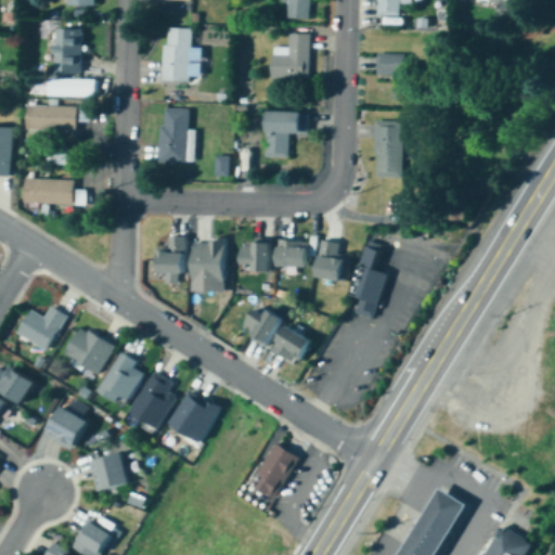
[(287,0),(287,20),(313,20),(313,0),(287,0)]
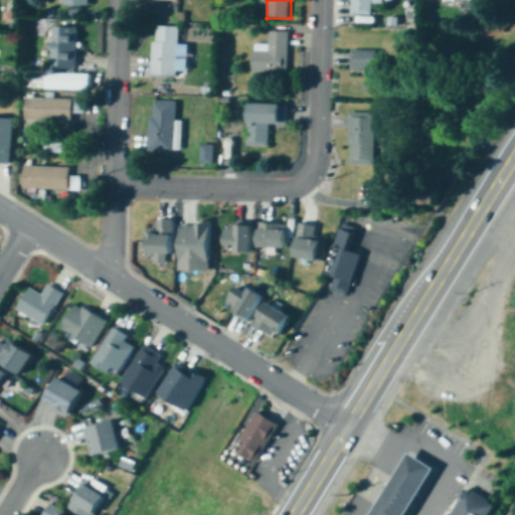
[(351,0),(351,14),(372,14),(372,0),(351,0)]
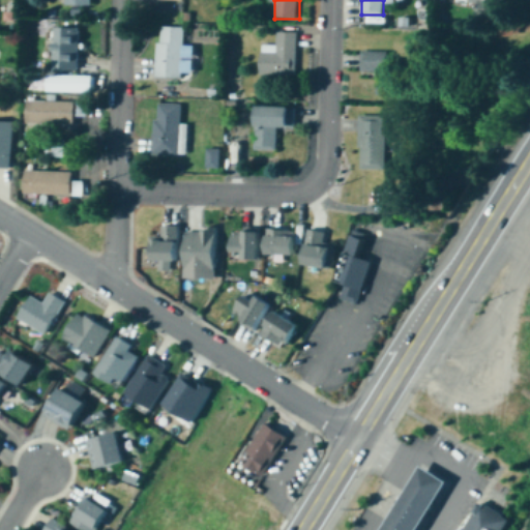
[(503,0),(472,0),(480,0),(479,8),(510,10),(511,1),(504,1),(503,0)]
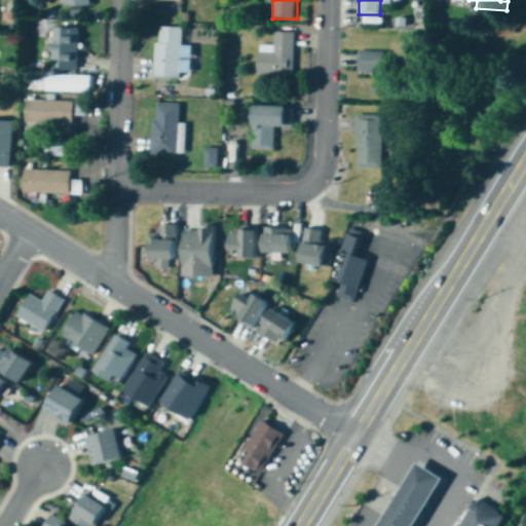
[(52,71),(78,71),(78,28),(52,28),(52,71)]
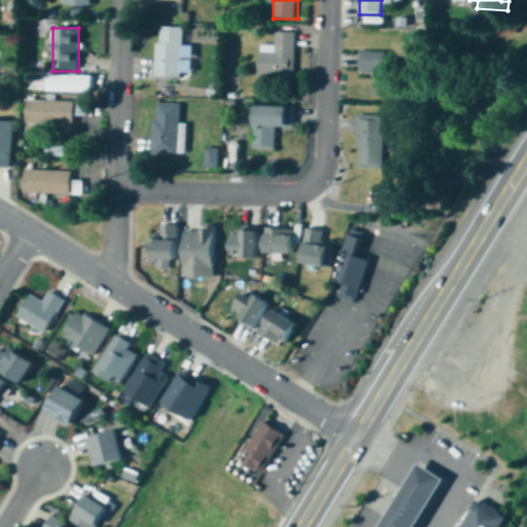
[(155,77),(181,77),(181,28),(155,28),(155,77)]
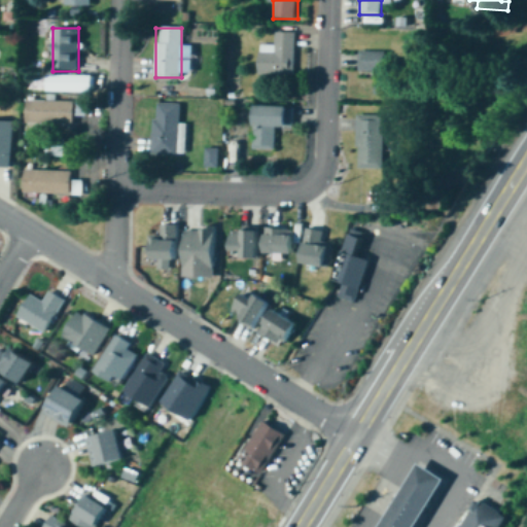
[(294,33),(274,33),(274,45),(258,45),(258,73),(294,73),(294,33)]
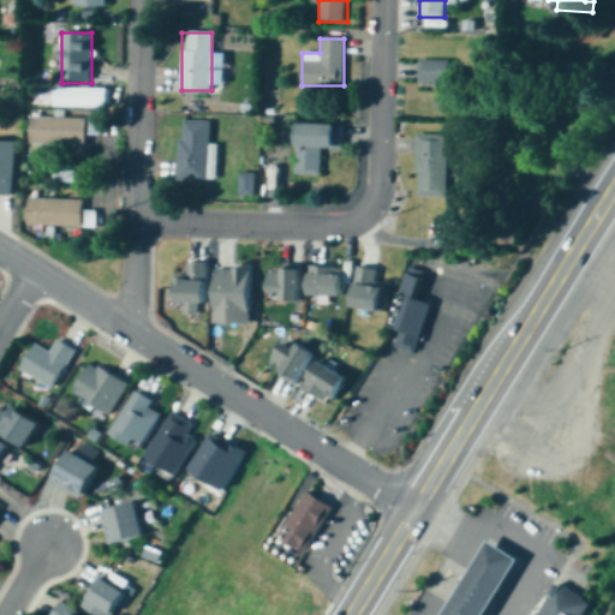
[(455,66),(421,65),(421,101),(454,102),(455,66)]
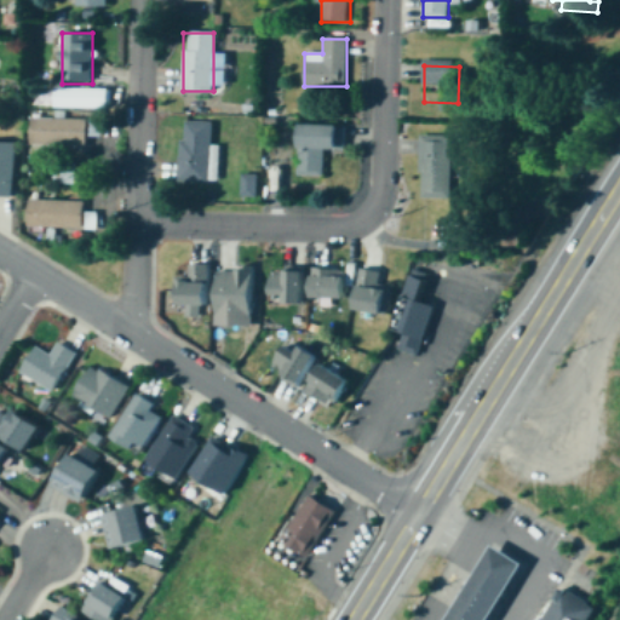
[(113,105),(113,86),(63,85),(62,103),(113,105)]
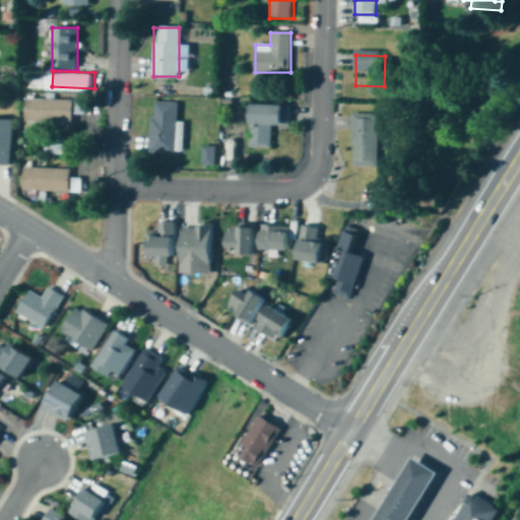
[(71,100),(38,100),(38,122),(71,122),(71,100)]
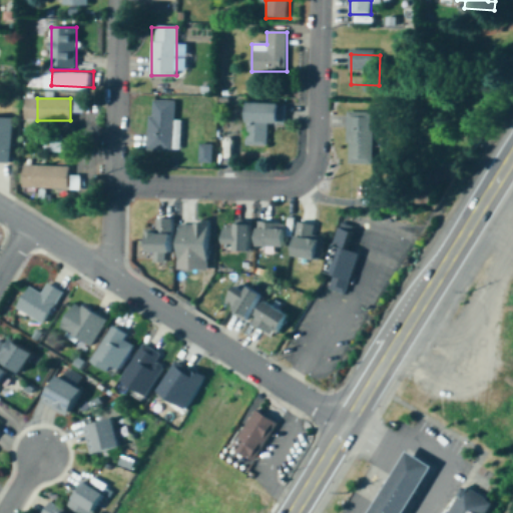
[(174,101),(149,101),(148,151),(173,151),(174,101)]
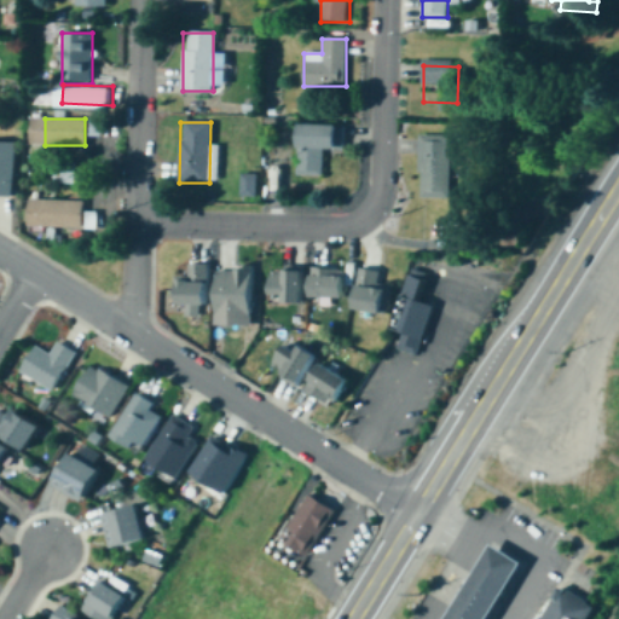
[(343,126),(298,125),(296,177),(323,177),(323,150),(343,150),(343,126)]
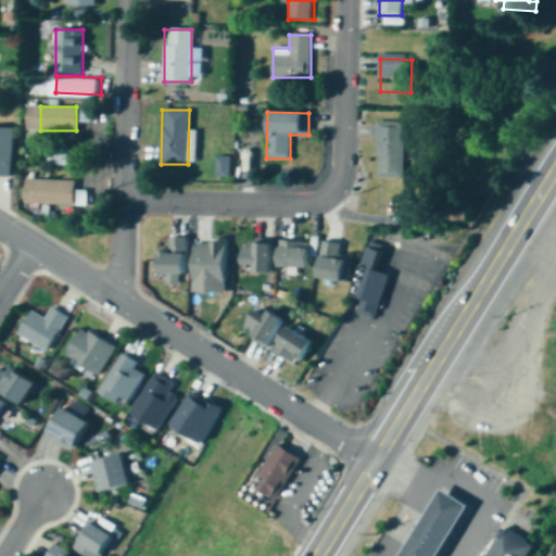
[(12,127),(0,126),(0,177),(11,177),(12,127)]
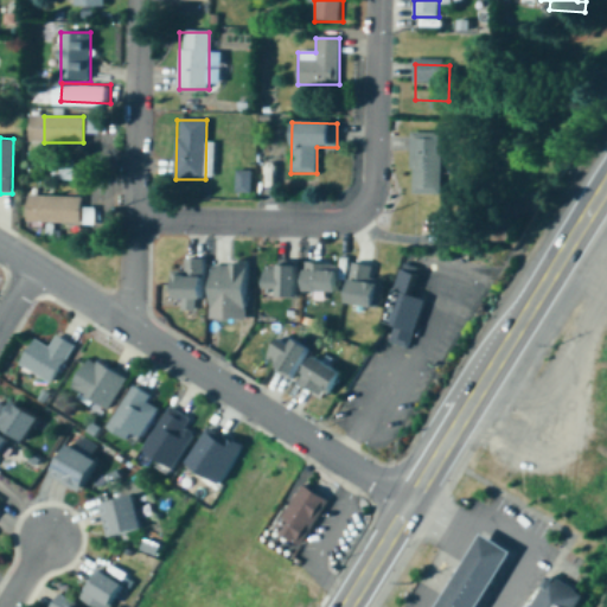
[(439,197),(441,144),(410,142),(408,195),(439,197)]
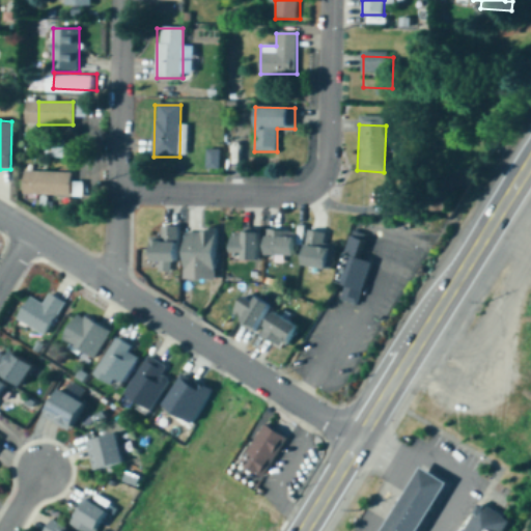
[(208,146),(208,165),(222,166),(222,147),(208,146)]
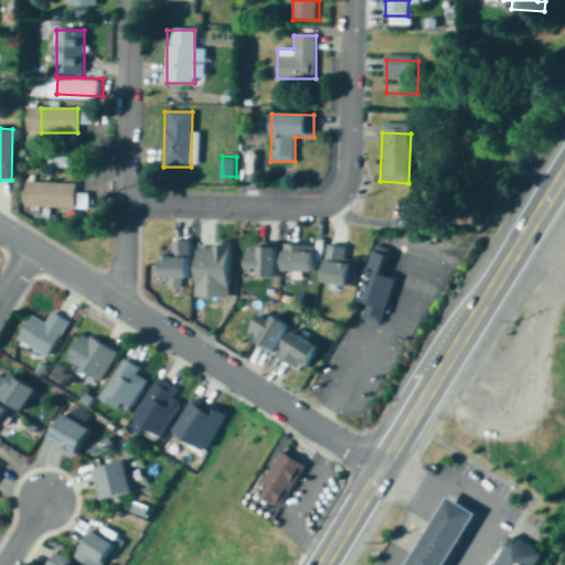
[(75,209),(76,183),(25,182),(24,209),(75,209)]
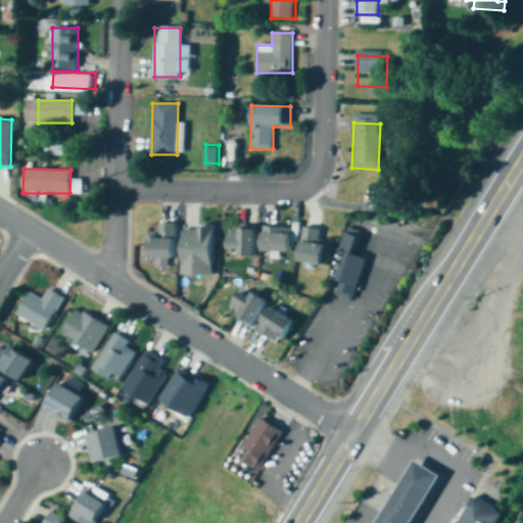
[(176,225),(159,224),(159,235),(150,235),(149,258),(176,259),(176,225)]
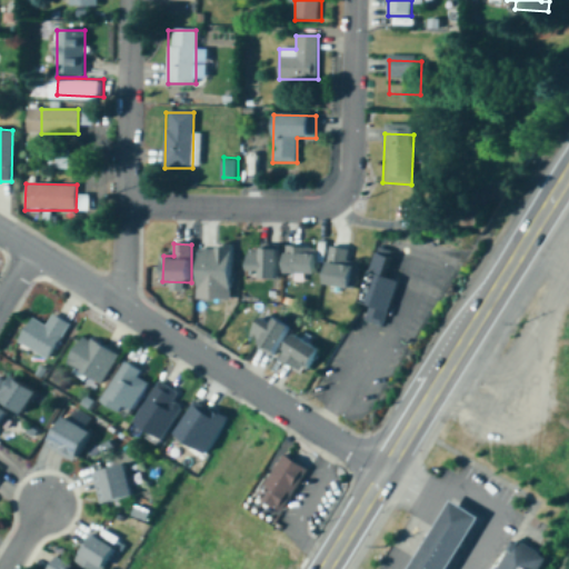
[(286,275),(317,275),(317,247),(286,247),(286,275)]
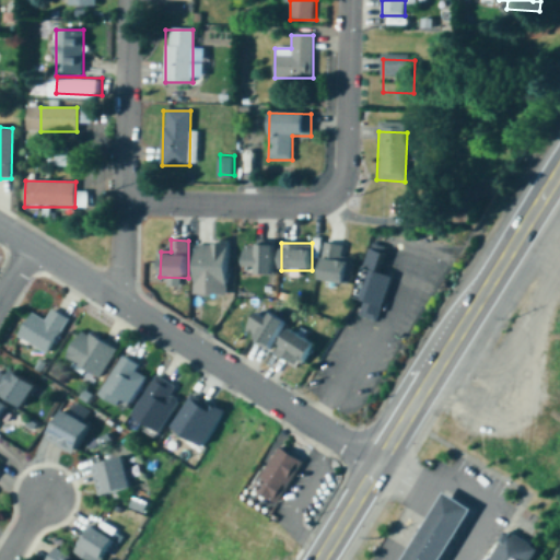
[(244,275),(275,275),(275,244),(244,244),(244,275)]
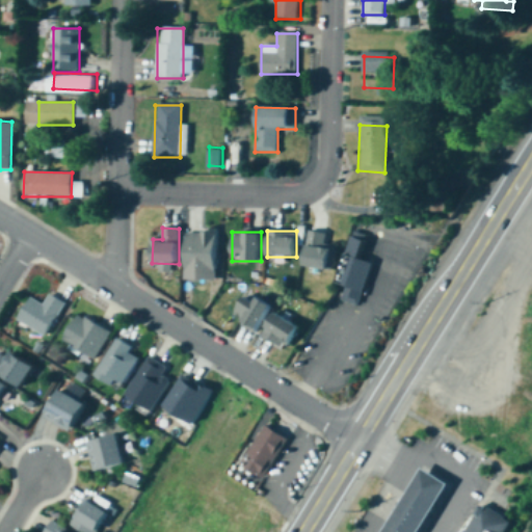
[(325,245),(327,235),(310,232),(303,267),(333,271),(337,247),(325,245)]
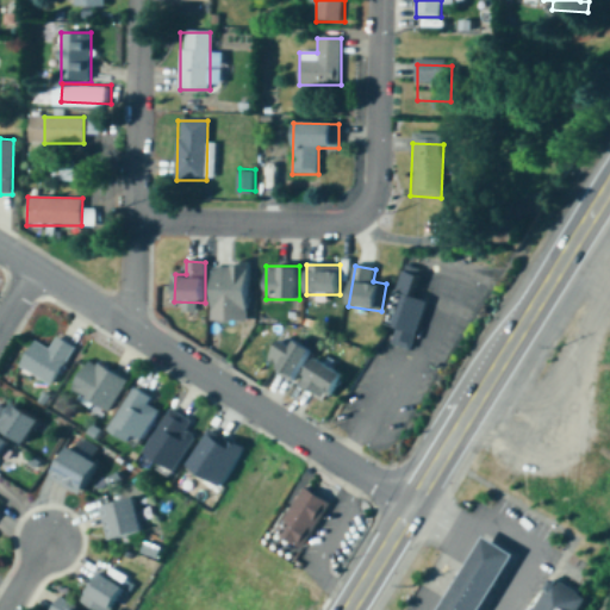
[(414,297),(421,271),(405,267),(386,344),(414,352),(425,300),(414,297)]
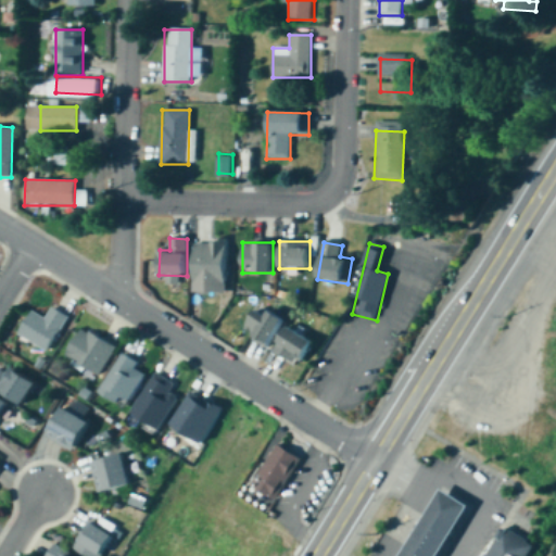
[(193,244),(193,294),(226,294),(226,244),(193,244)]
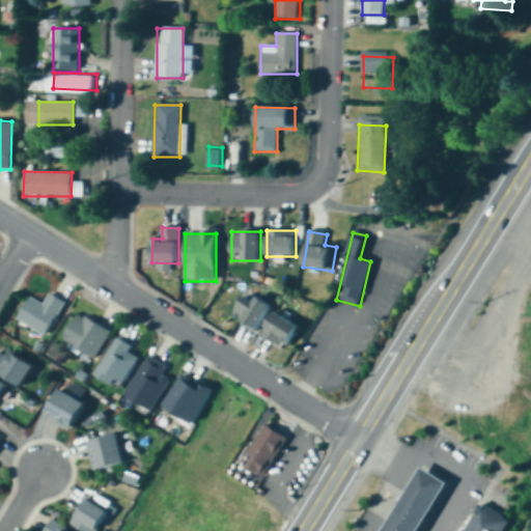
[(272,308),(250,291),(231,316),(254,333),(272,308)]
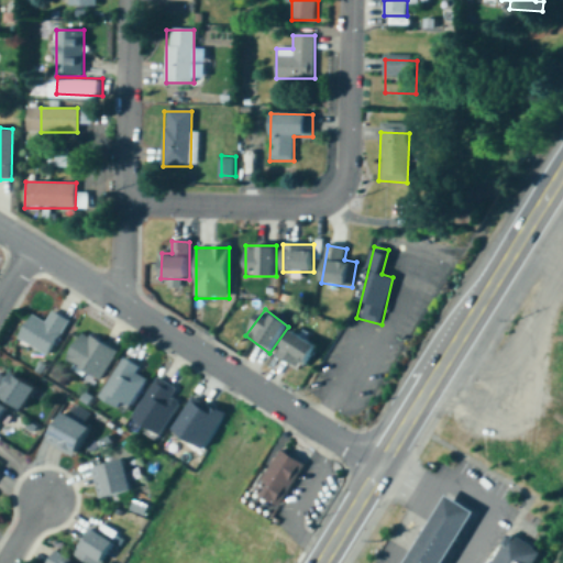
[(48,356),(68,321),(52,312),(45,322),(32,316),(19,340),(48,356)]
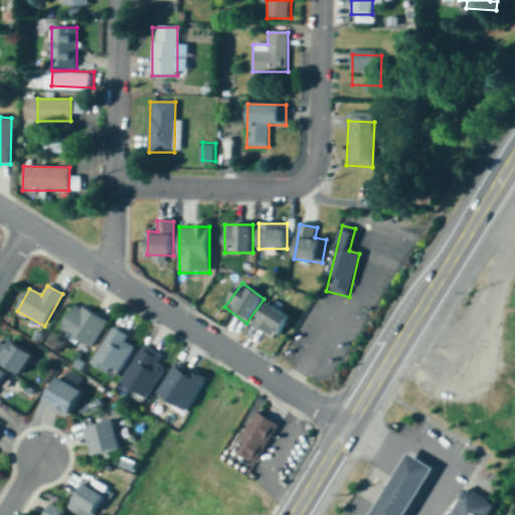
[(292,319),(269,303),(253,324),(277,341),(292,319)]
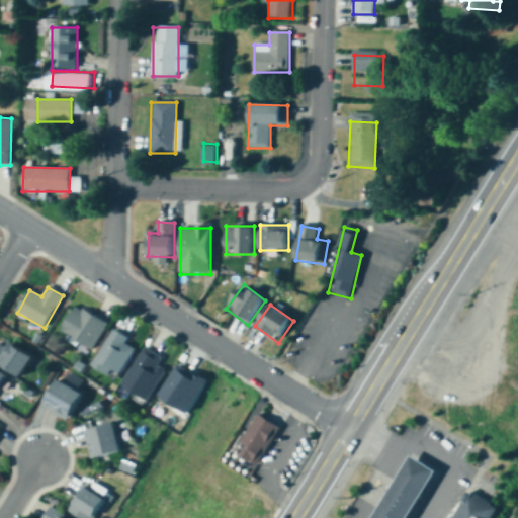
[(61,334),(93,350),(107,322),(75,306),(61,334)]
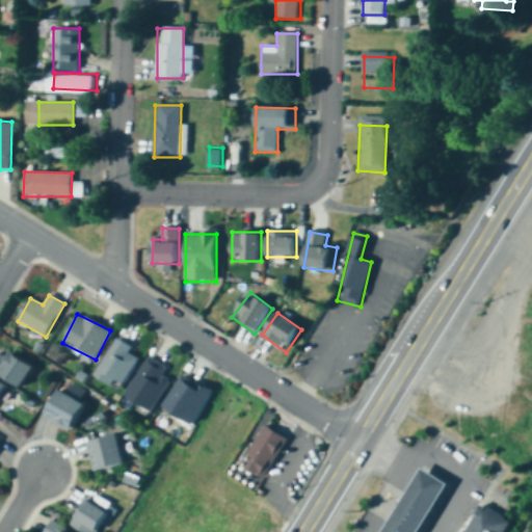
[(122,391),(142,353),(116,339),(96,376),(122,391)]
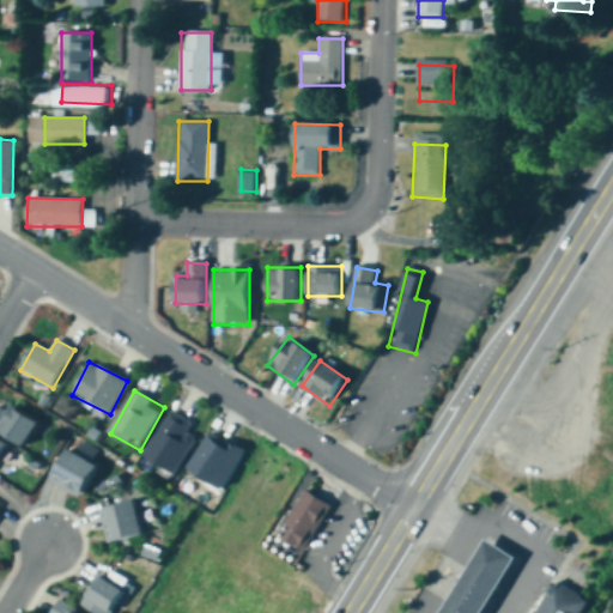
[(0,432),(28,447),(41,423),(0,400),(0,432)]
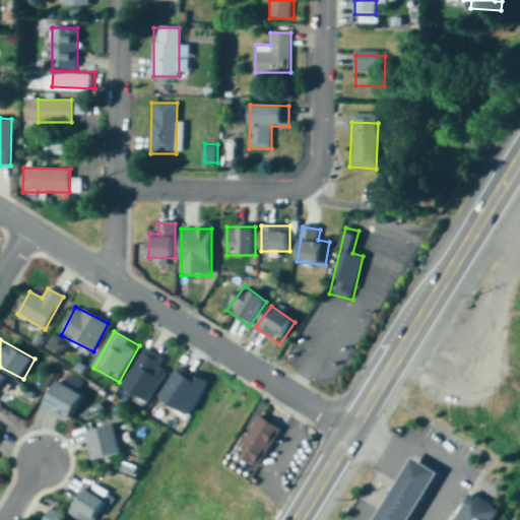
[(165,362),(146,349),(123,386),(149,402),(170,371),(161,366),(165,362)]
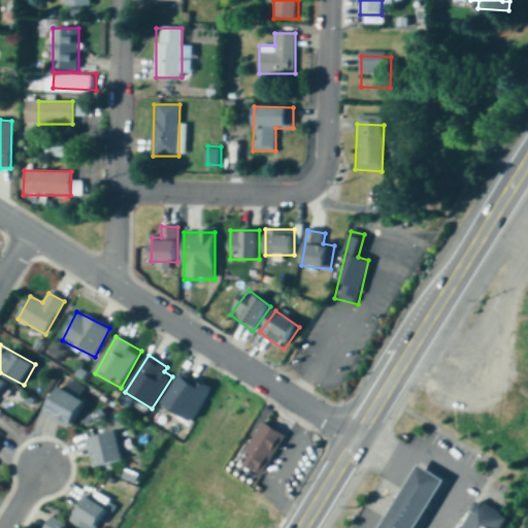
[(166,399),(198,418),(217,387),(185,368),(166,399)]
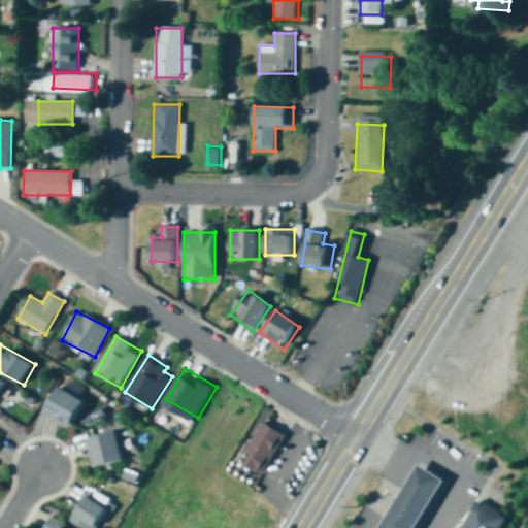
[(0,398),(9,384),(0,377),(0,398)]
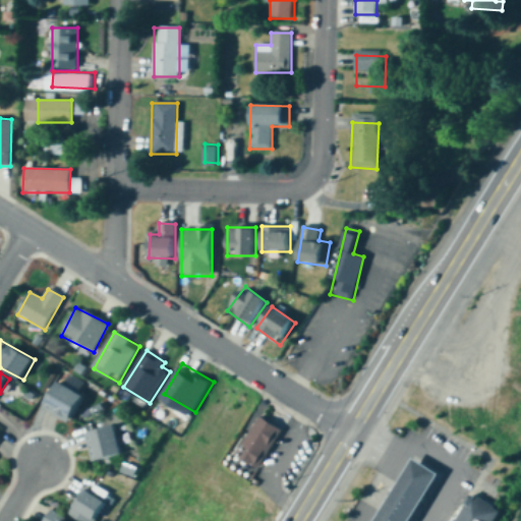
[(84,396),(58,383),(44,410),(69,424),(84,396)]
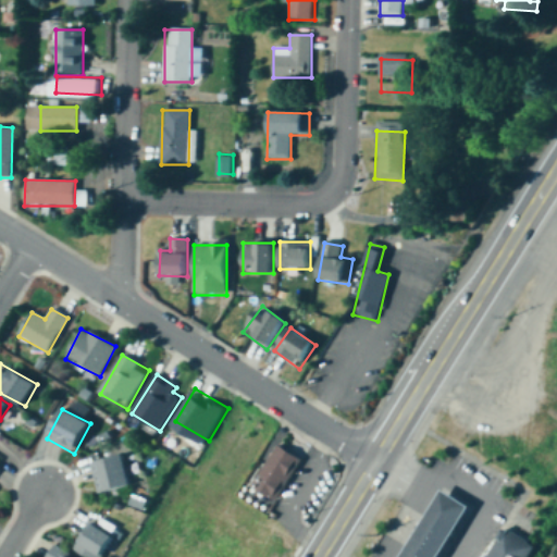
[(279,447),(302,463),(277,502),(254,486),(279,447)]
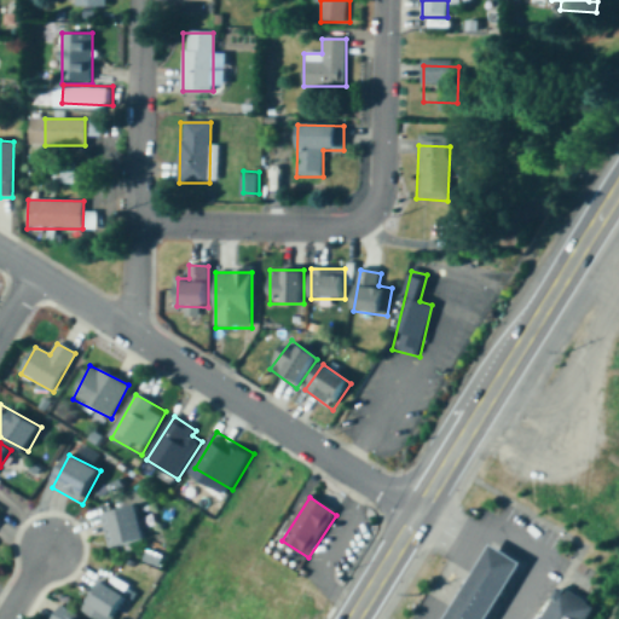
[(114,548),(146,539),(137,507),(105,515),(114,548)]
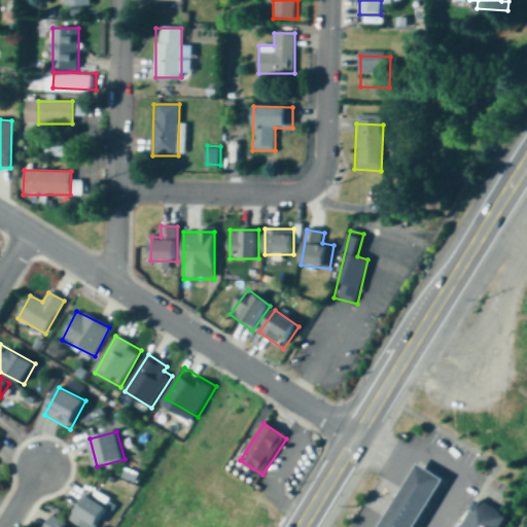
[(421,465),(448,482),(445,487),(440,496),(431,508),(426,519),(420,526),(384,526),(388,521),(393,513),(399,502),(406,492),(413,480),(418,470),(421,465)]
